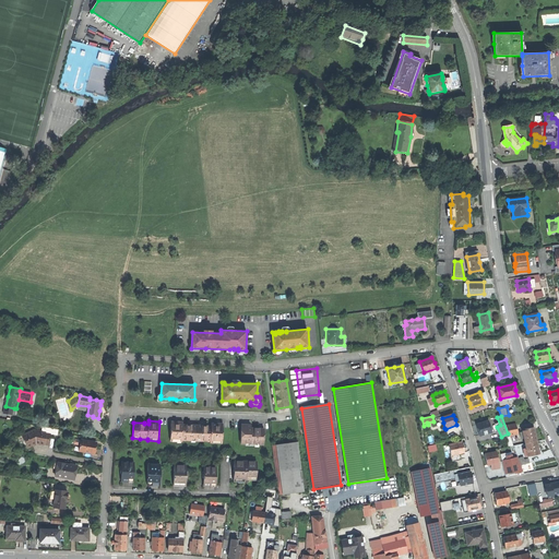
[(478,430),(480,436),(491,431),(488,420),(487,421),(476,425),(478,430)]
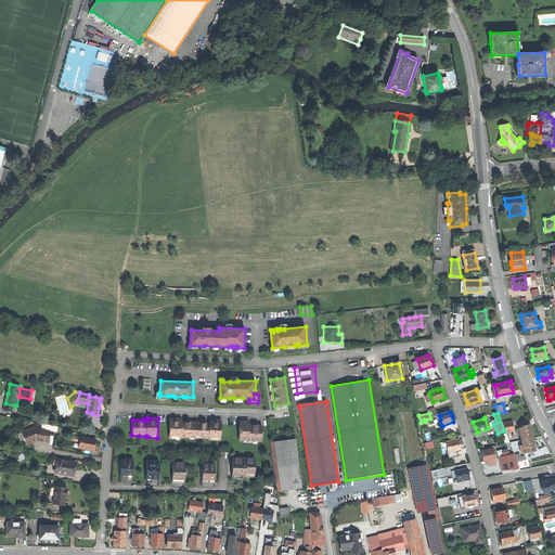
[(170,420),(169,439),(181,439),(181,438),(184,438),(202,439),(209,439),(209,440),(221,441),(221,422),(210,421),(210,424),(207,424),(185,423),(182,423),(182,420),(170,420)]
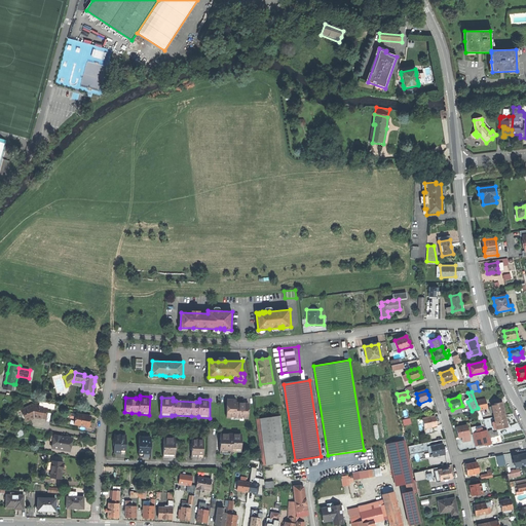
[(477,401),(480,410),(484,408),(483,405),(485,404),(484,399),(477,401)]
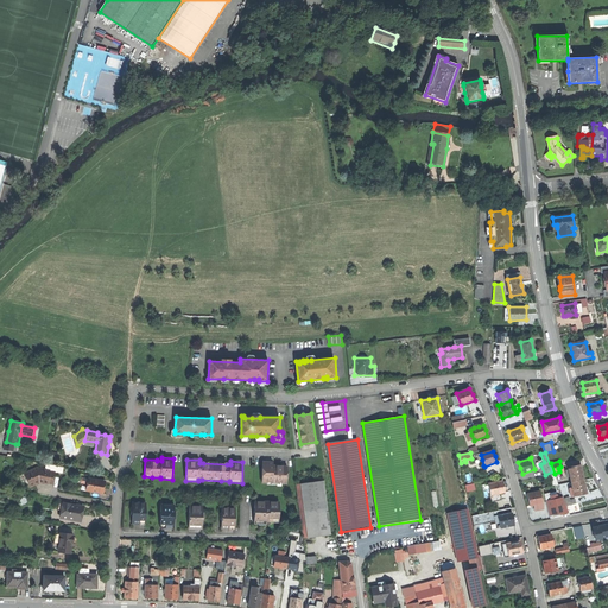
[(263,462),(263,483),(287,483),(287,467),(278,467),(273,467),(273,466),(273,462),(263,462)]
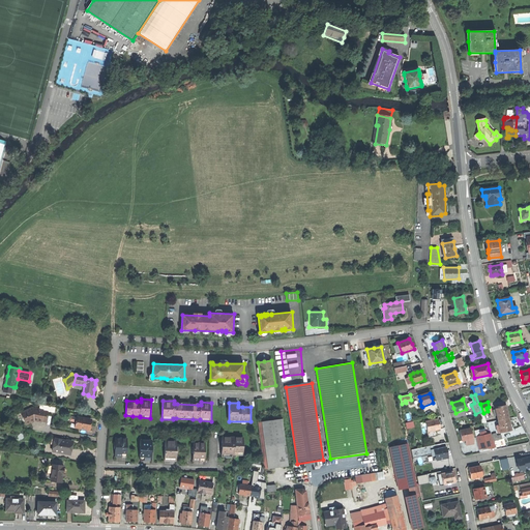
[(496,415),(498,420),(508,417),(506,411),(505,405),(495,408),(495,409),(496,415)]
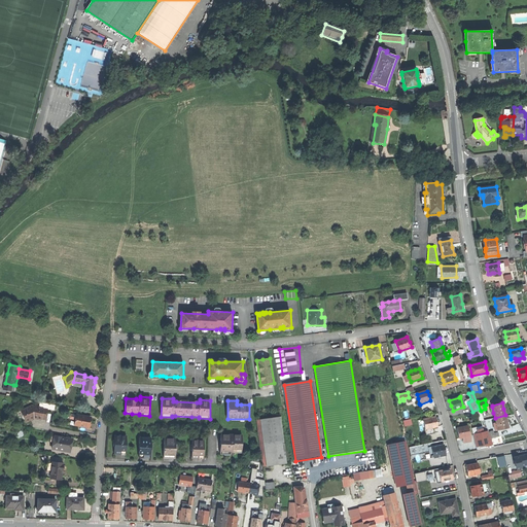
[(26,421),(34,417),(38,418),(38,419),(42,420),(42,419),(46,420),(47,414),(48,410),(44,409),(44,410),(39,409),(40,407),(32,406),(21,411),(26,421)]
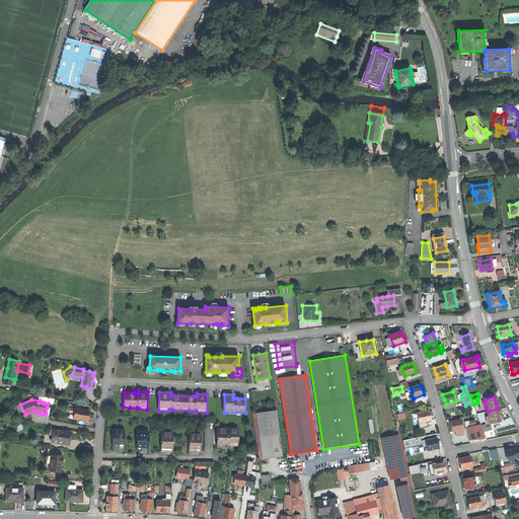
[(74,419),(87,422),(87,417),(88,411),(76,409),(74,419)]
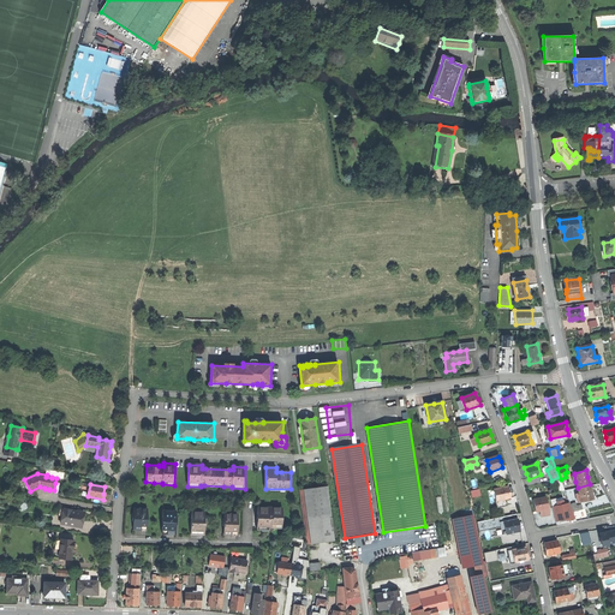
[(591,493),(590,484),(578,488),(579,494),(580,500),(580,502),(593,500),(591,493)]
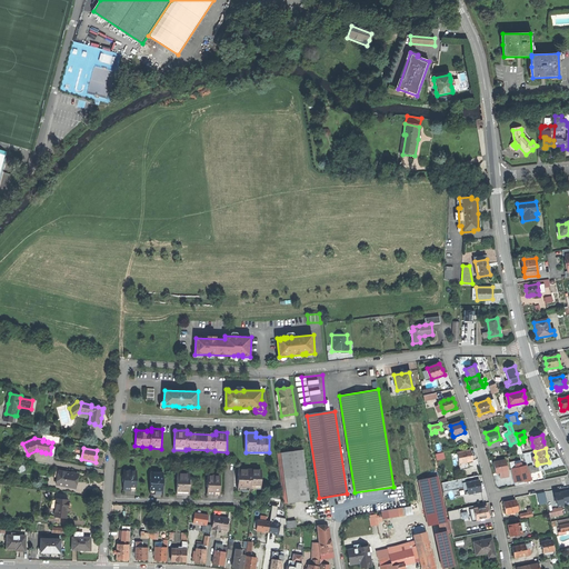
[(297,502),(310,500),(303,450),(277,455),(283,503),(297,502)]
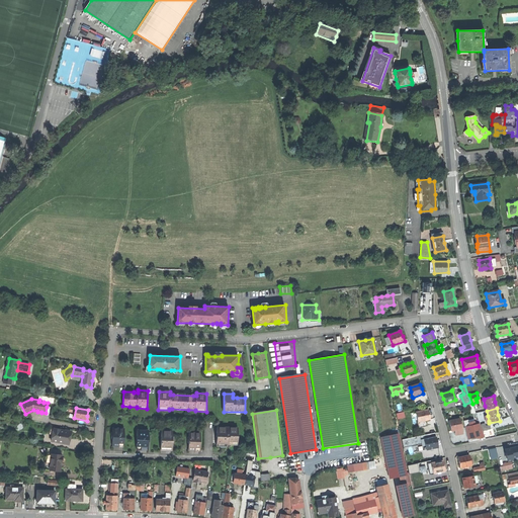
[(428,410),(416,413),(418,423),(427,421),(430,420),(429,415),(428,410)]
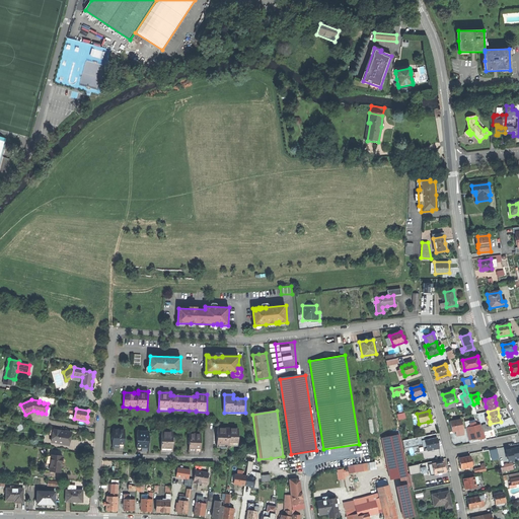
[(451,427),(452,432),(463,429),(461,420),(450,422),(451,427)]
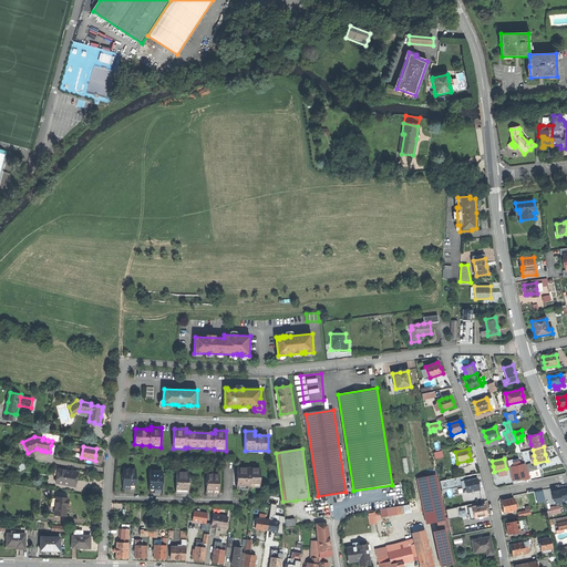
[(238,468),(237,487),(248,487),(248,486),(260,486),(260,468),(249,468),(238,468)]
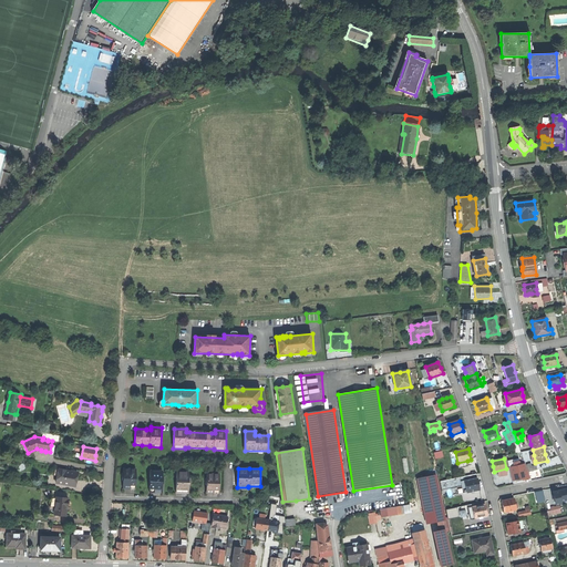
[(58,483),(75,486),(76,480),(78,473),(60,470),(59,476),(58,483)]
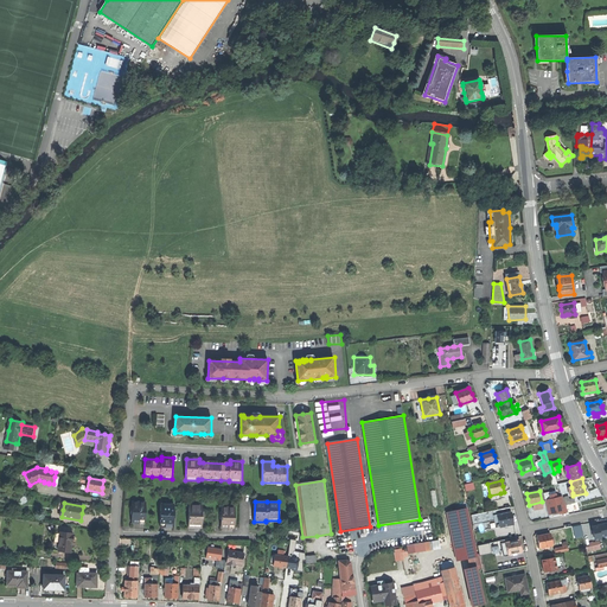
[(139,503),(133,503),(133,506),(132,506),(132,513),(132,522),(146,522),(146,503),(139,503)]
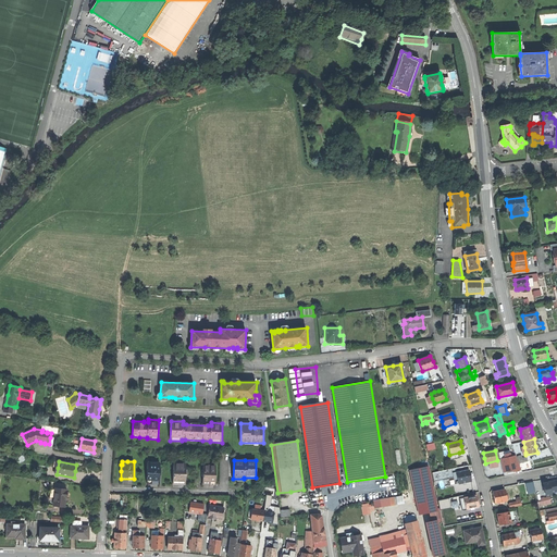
[(155,465),(147,465),(147,482),(160,482),(160,475),(161,475),(161,469),(160,469),(160,465),(155,465)]
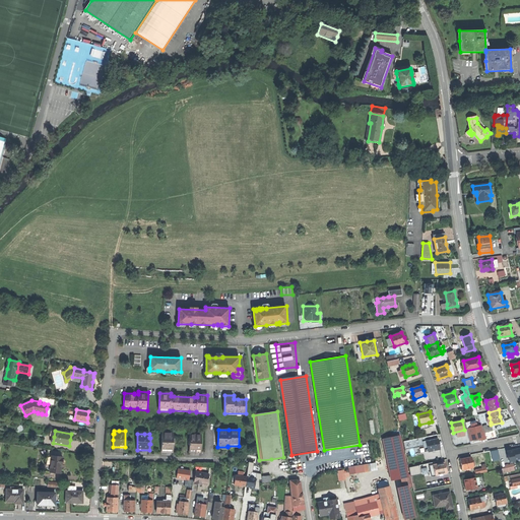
[(168,435),(163,435),(161,451),(173,452),(173,446),(174,446),(174,439),(173,439),(174,435),(168,435)]
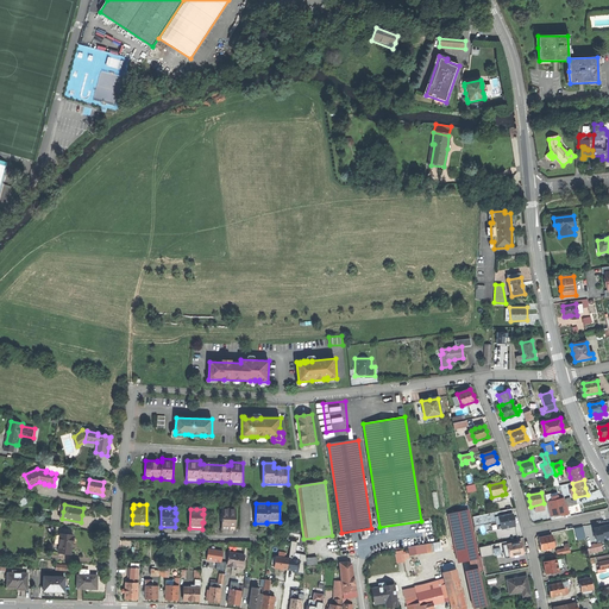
[(228,509),(223,509),(223,514),(221,514),(221,521),(223,521),(223,529),(230,529),(230,528),(236,528),(236,509),(228,509)]
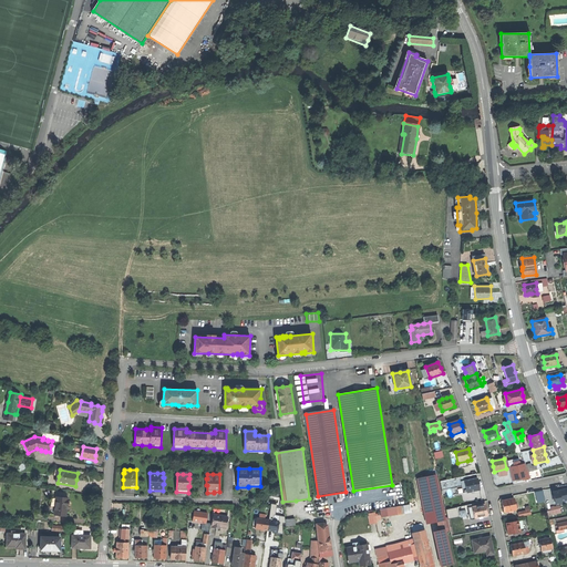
[(435,475),(420,478),(428,524),(444,521),(435,475)]
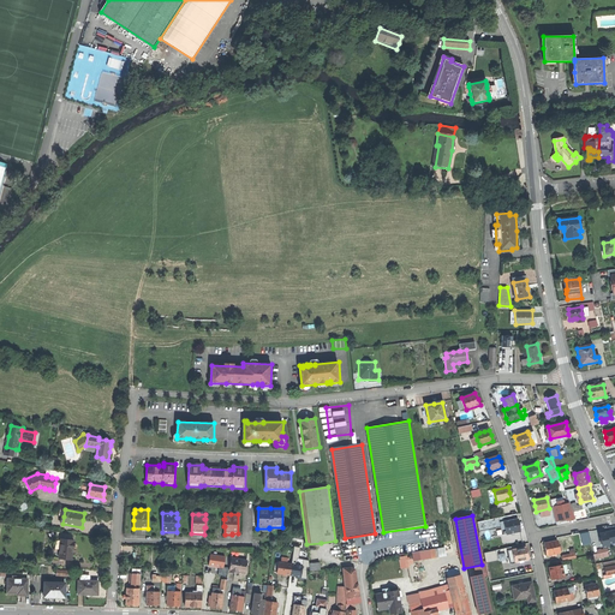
[(608,544),(614,542),(614,530),(605,532),(607,538),(603,538),(604,542),(604,543),(608,542),(608,544)]
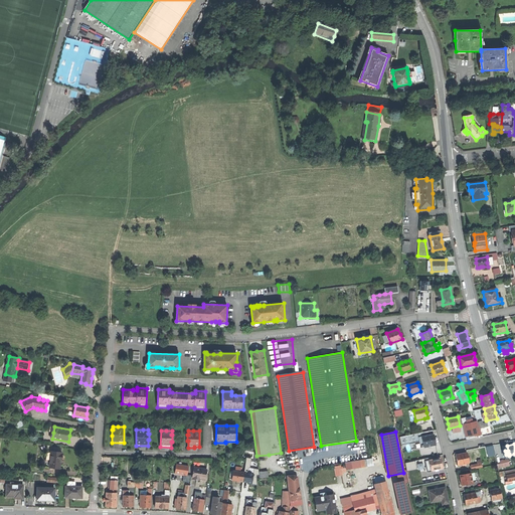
[(61,453),(51,452),(50,469),(60,469),(60,464),(60,461),(62,461),(62,455),(61,455),(61,453)]
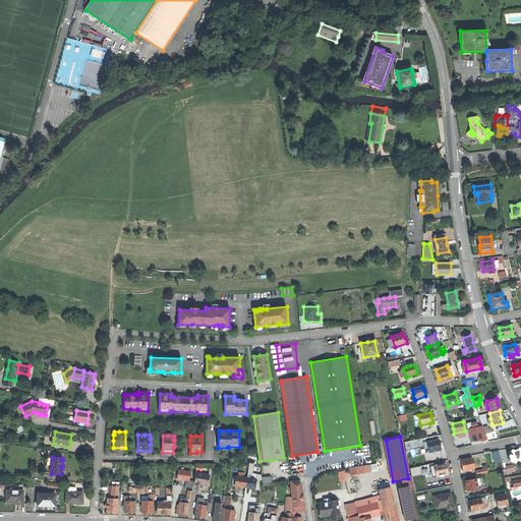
[(461,465),(462,470),(474,468),(472,458),(460,460),(461,465)]
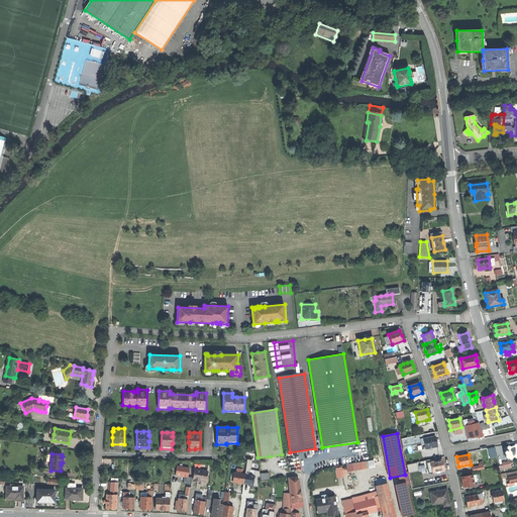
[(375,459),(346,462),(347,471),(376,468),(375,459)]
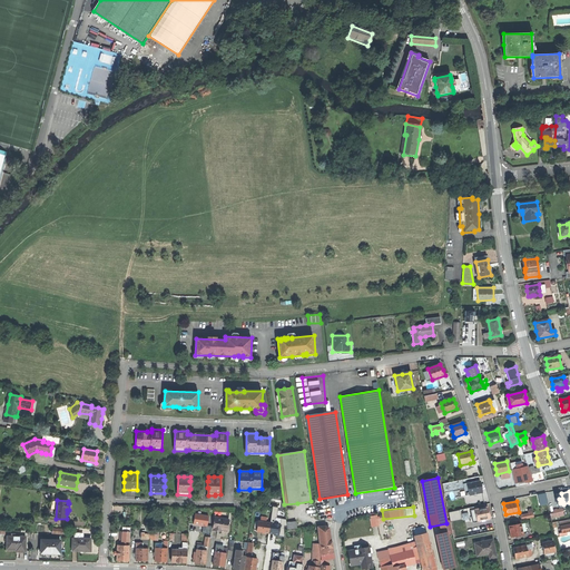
[(477,521),(477,522),(490,519),(489,513),(488,508),(474,510),(477,521)]
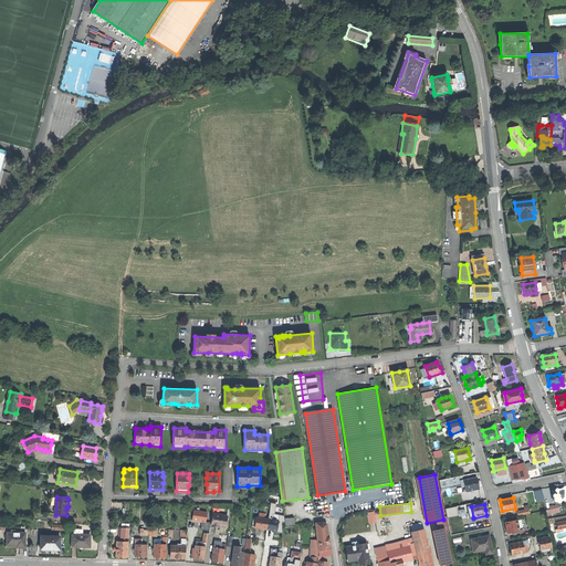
[(547,515),(556,513),(555,510),(559,510),(558,505),(549,507),(551,510),(546,511),(547,515)]
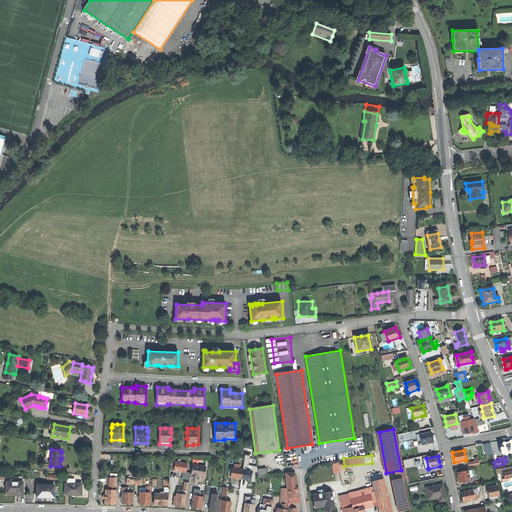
[(174,460),(173,471),(182,472),(182,478),(189,479),(190,473),(186,472),(188,462),(174,460)]
